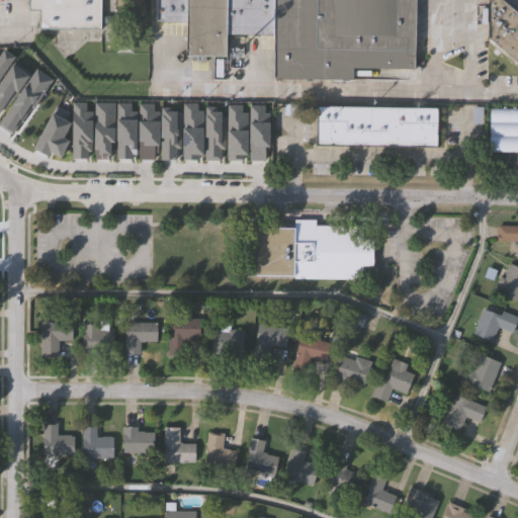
[(102,0),(102,26),(41,26),(41,7),(30,7),(30,0),(102,0)]
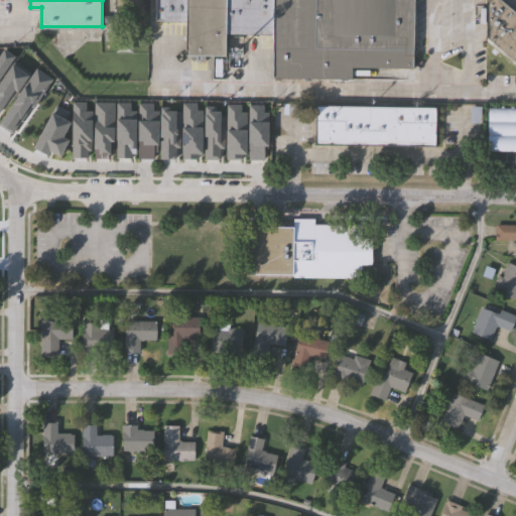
[(184,0),(184,20),(154,20),(154,0),(184,0)]
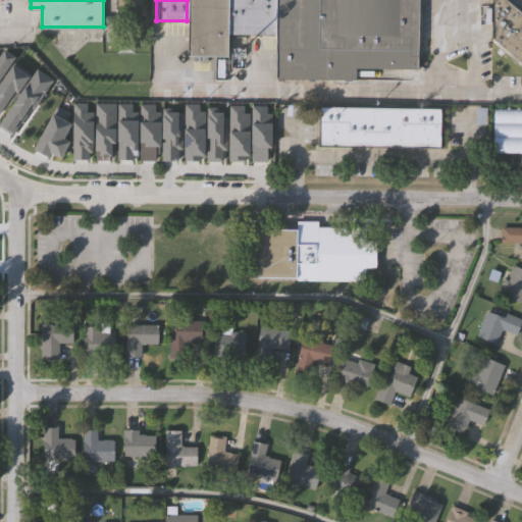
[(187,0),(227,0),(227,34),(227,57),(187,56),(187,20),(187,0)]
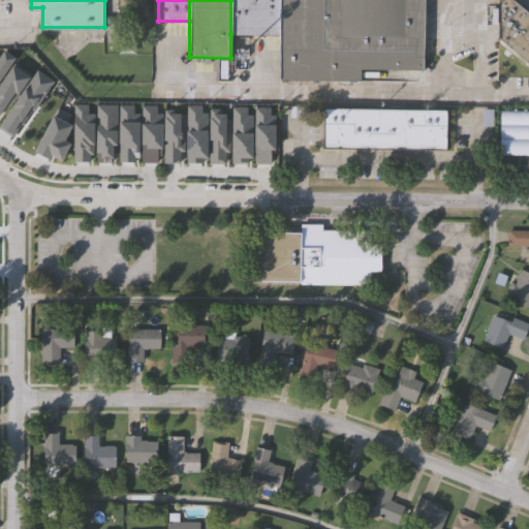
[(230,0),(278,0),(278,35),(230,34),(230,0)]
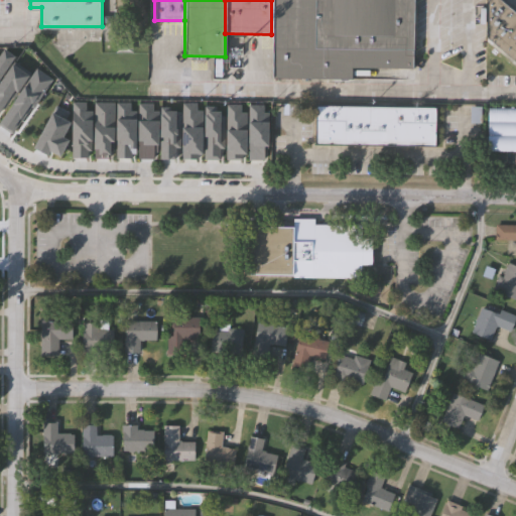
[(271,0),(413,0),(413,67),(351,66),(351,79),(271,77),(271,34),(271,0)]
